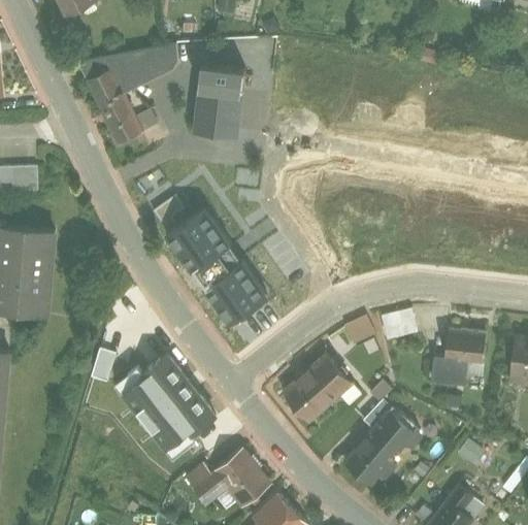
[(55,0),(64,18),(97,0),(55,0)]
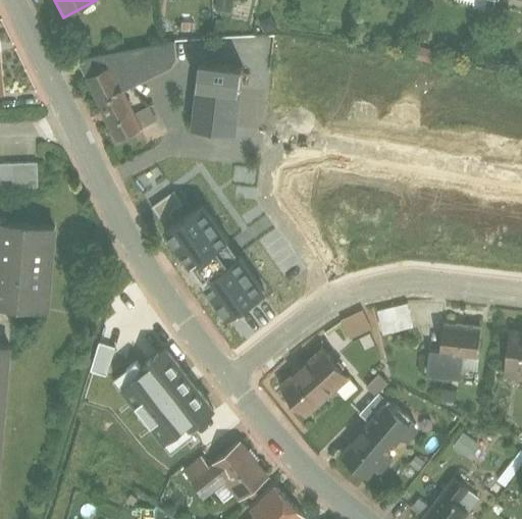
[(228,15),(230,0),(216,0),(214,13),(228,15)]
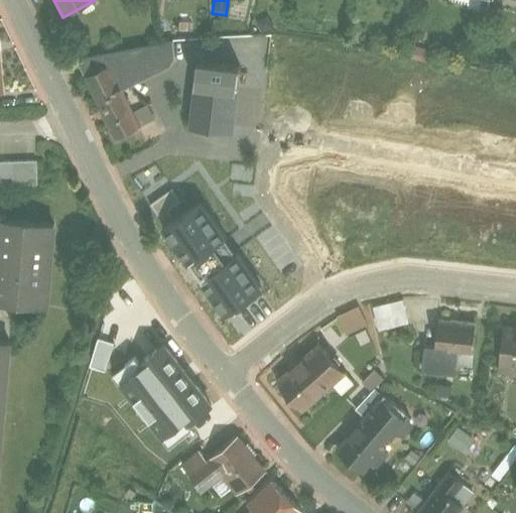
[(111,66),(124,93),(169,72),(172,63),(169,41),(75,60),(83,79),(111,66)]
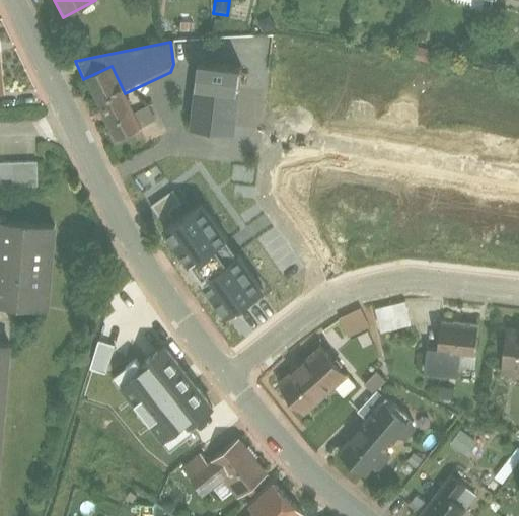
[(198,63),(193,133),(236,136),(241,66),(198,63)]
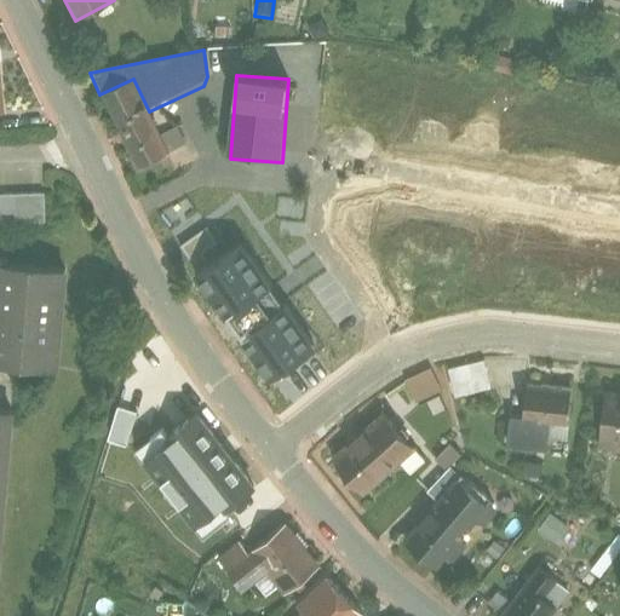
[(133,79),(99,95),(137,173),(185,150),(176,128),(160,136),(149,111),(133,79)]
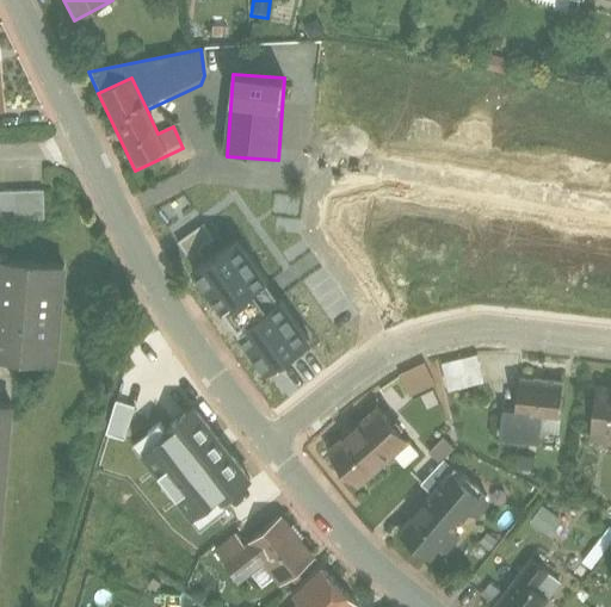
[(42,193),(0,192),(0,222),(42,222),(42,193)]
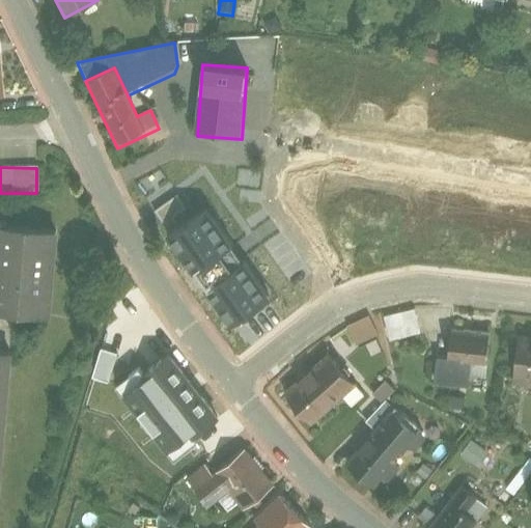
[(207,210),(168,237),(230,328),(271,298),(207,210)]
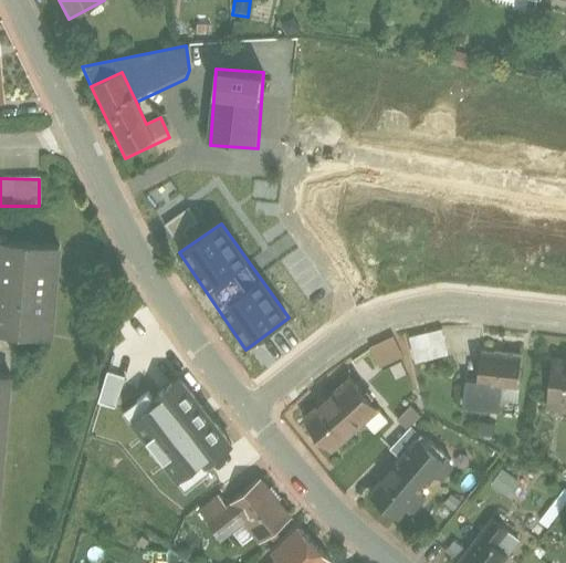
[(61,242),(0,237),(0,332),(53,337),(61,242)]
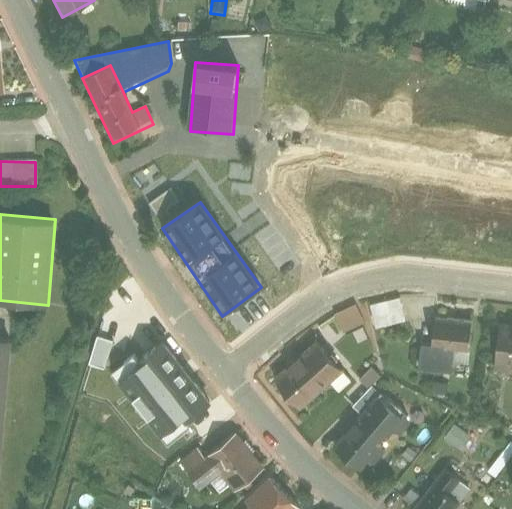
[(377,332),(406,325),(400,301),(371,308),(377,332)]
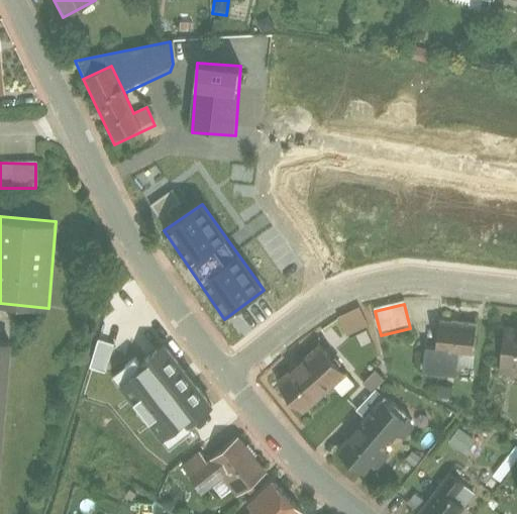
[(357,308),(335,319),(345,341),(369,330),(357,308)]
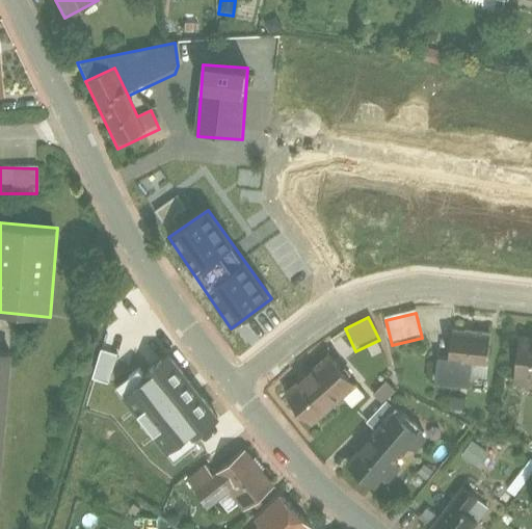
[(489,333),(451,328),(448,358),(448,362),(472,364),(486,365),(489,333)]
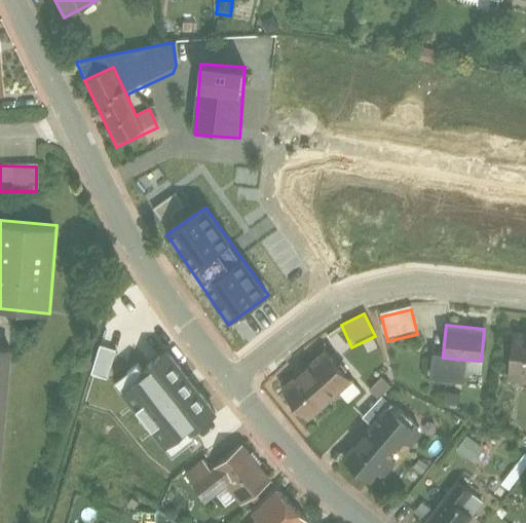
[(525,381),(525,333),(513,332),(509,380),(525,381)]
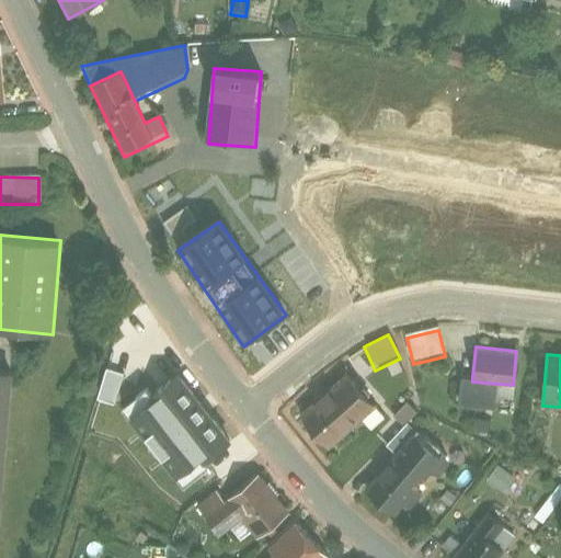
[(15,369),(0,367),(0,554),(1,554),(15,369)]
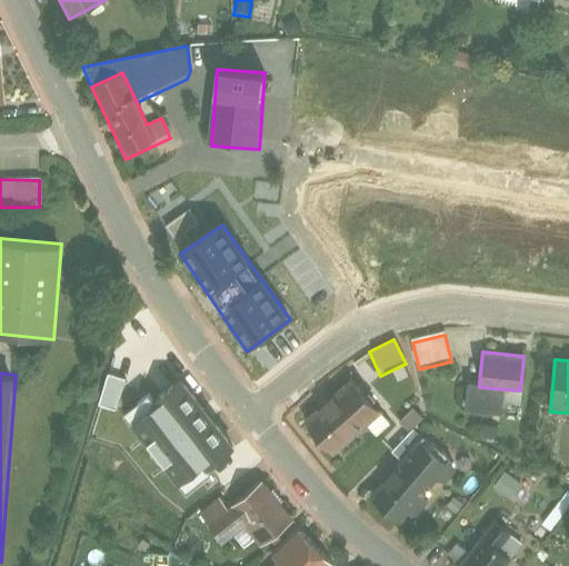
[(348,379),(299,421),(330,457),(379,415),(348,379)]
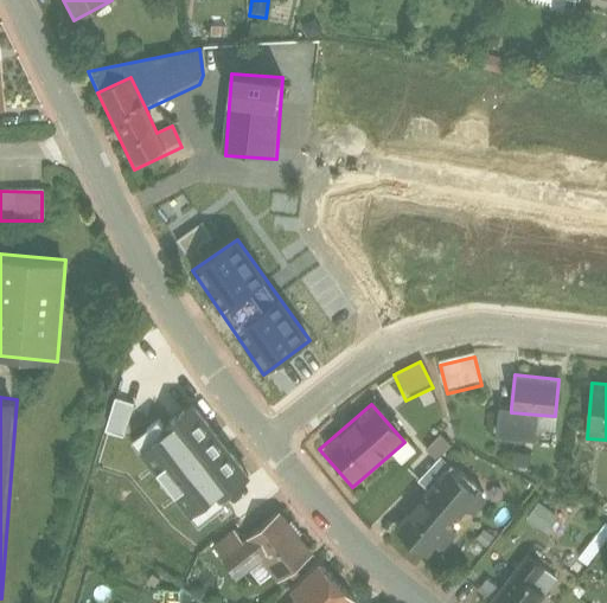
[(536,443),(538,415),(511,412),(511,408),(498,406),(494,440),(536,443)]
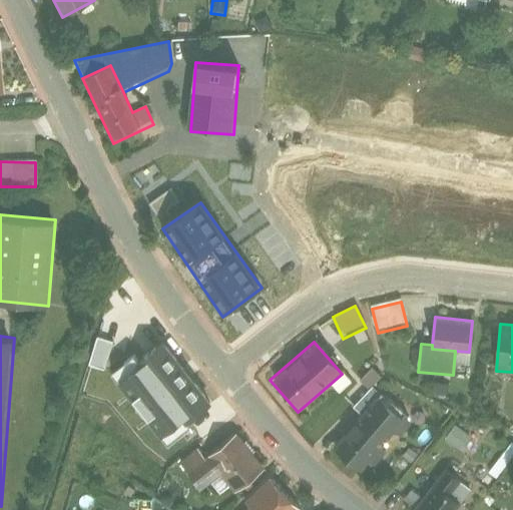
[(358,382),(367,391),(371,387),(380,377),(371,369),(358,382)]
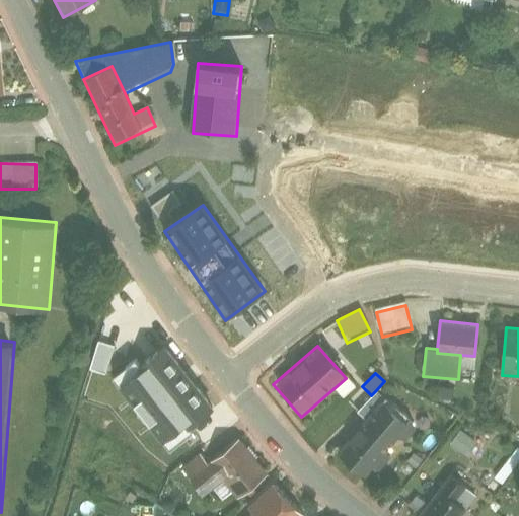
[(452,389),(437,387),(436,403),(450,404),(452,389)]
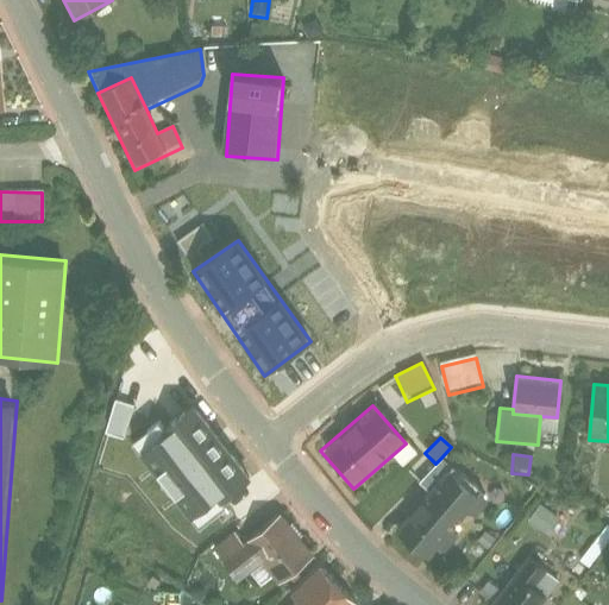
[(475,518),(489,503),(440,459),(435,464),(419,481),(427,489),(393,527),(428,560),(438,549),(443,554),(459,535),(456,530),(470,515),(475,518)]
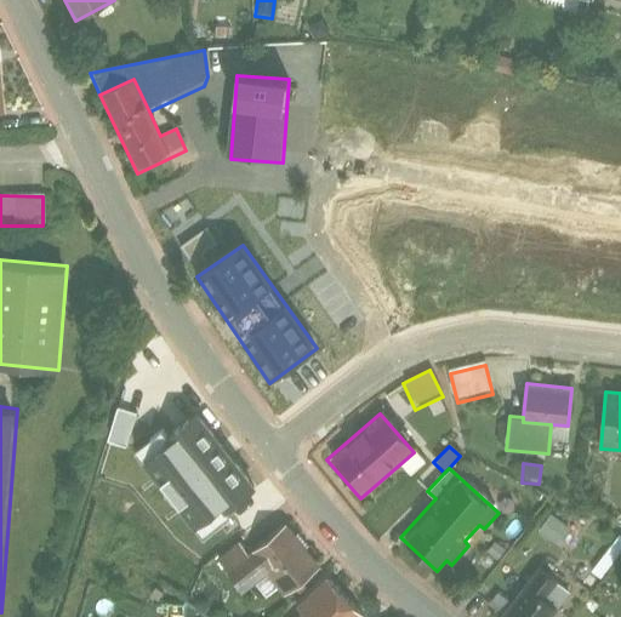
[(274,513),(245,478),(201,515),(214,529),(228,516),(245,537),(274,513)]
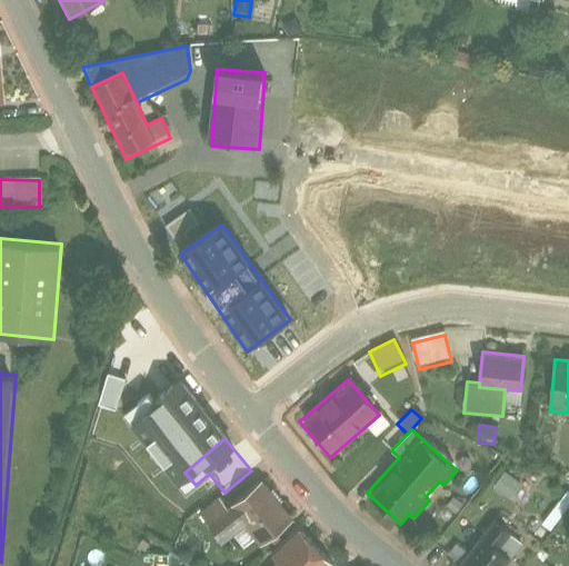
[(492,486),(509,500),(521,486),(505,472),(492,486)]
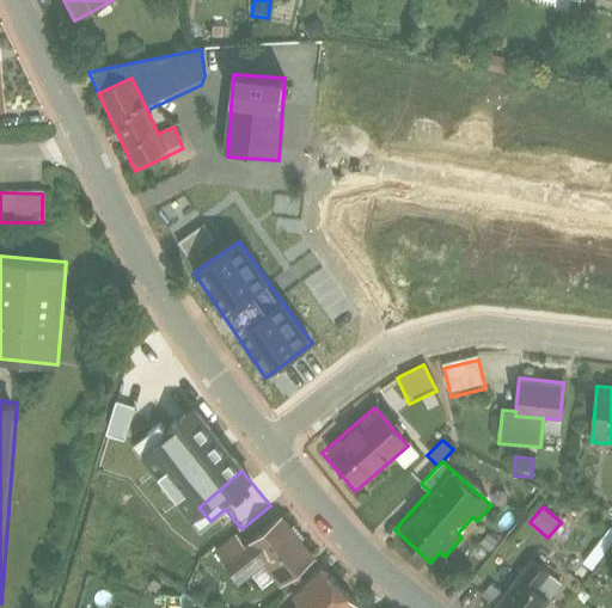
[(316,557),(281,516),(245,547),(234,534),(215,551),(243,583),(263,566),(280,587),(316,557)]
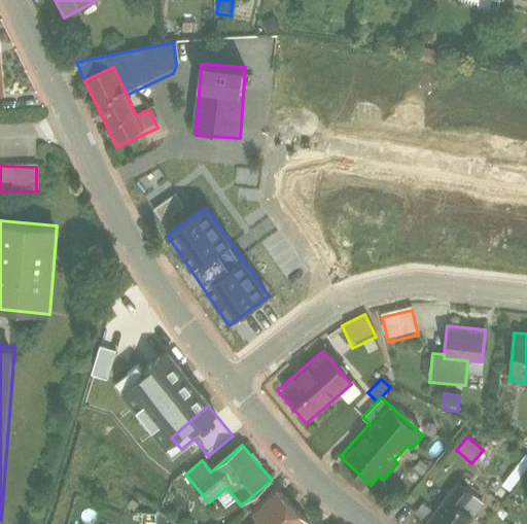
[(516,487),(526,470),(526,458),(524,457),(507,481),(516,487)]
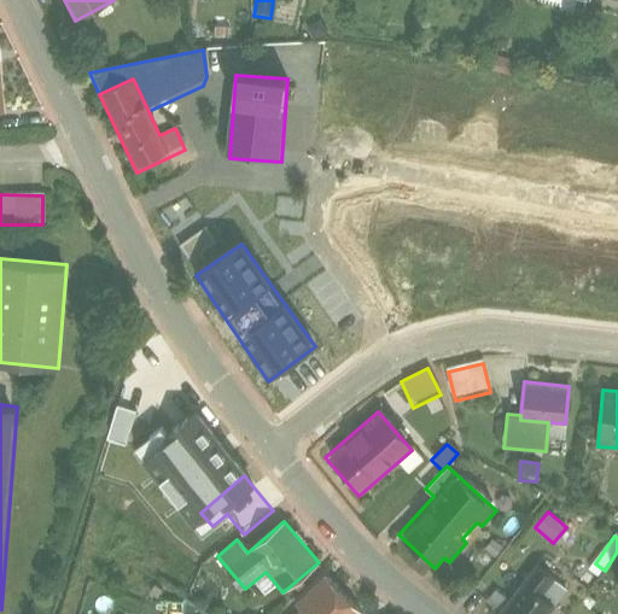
[(501,547),(490,539),(482,550),(493,557),(501,547)]
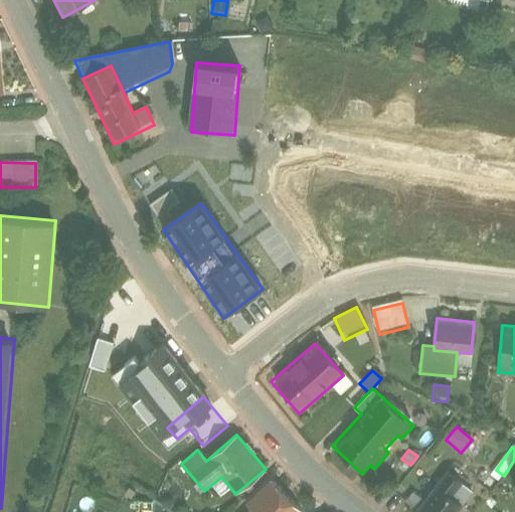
[(446,470),(414,511),(458,511),(465,503),(454,495),(463,482),(446,470)]
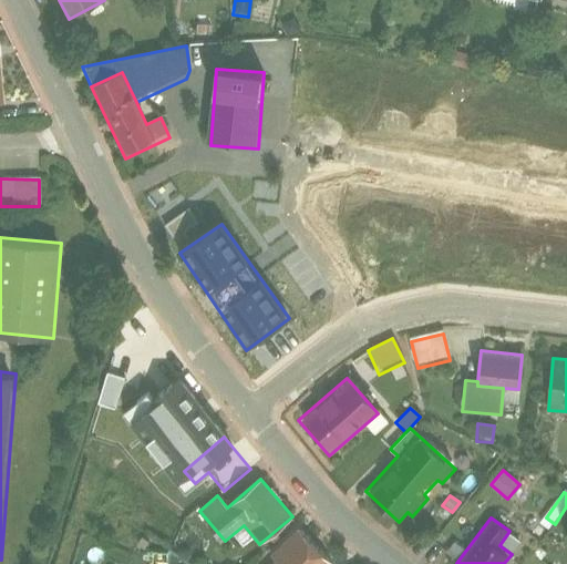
[(332,563),(298,527),(261,563),(332,563)]
